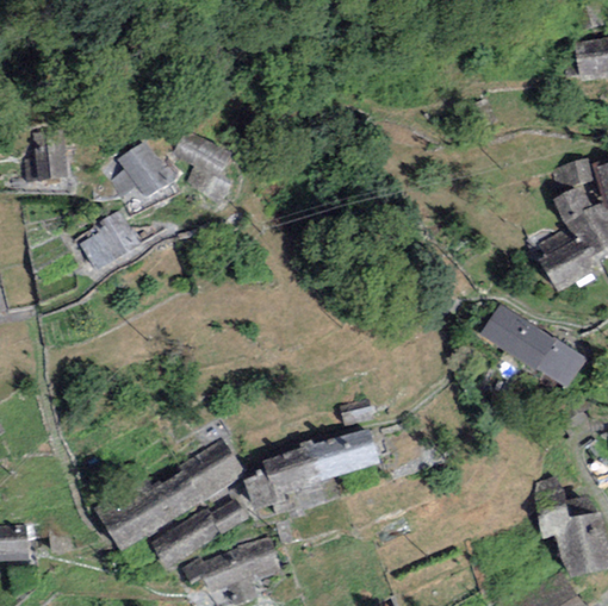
[(607,32),(571,41),(579,80),(607,74),(607,32)]
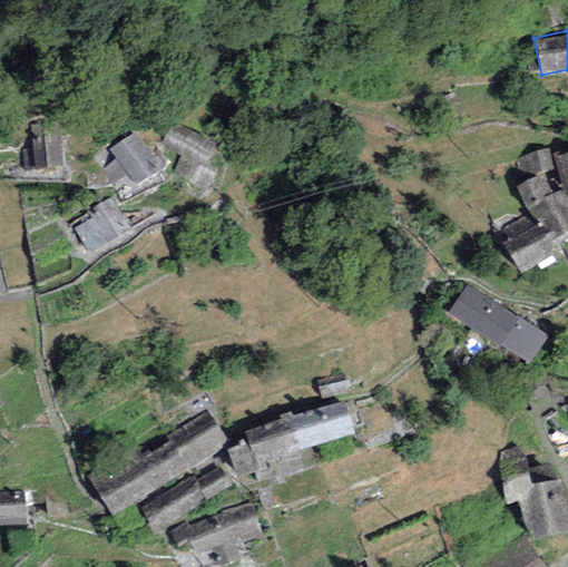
[(215,146),(163,115),(149,137),(202,168),(215,146)]
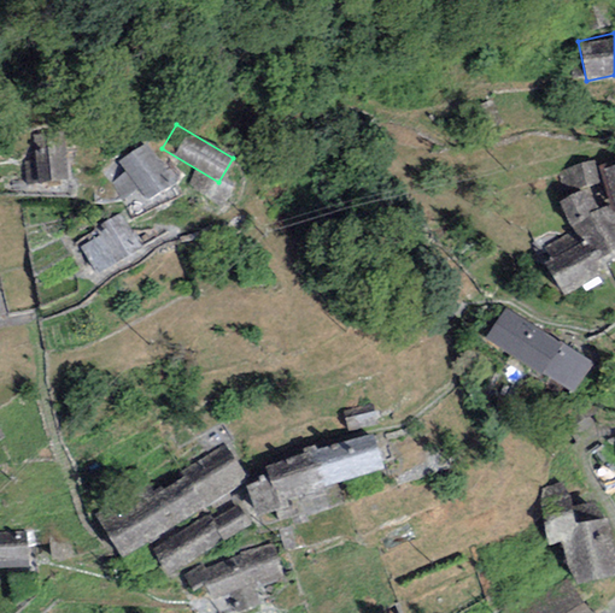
[(60,128),(31,130),(35,180),(65,176),(60,128)]
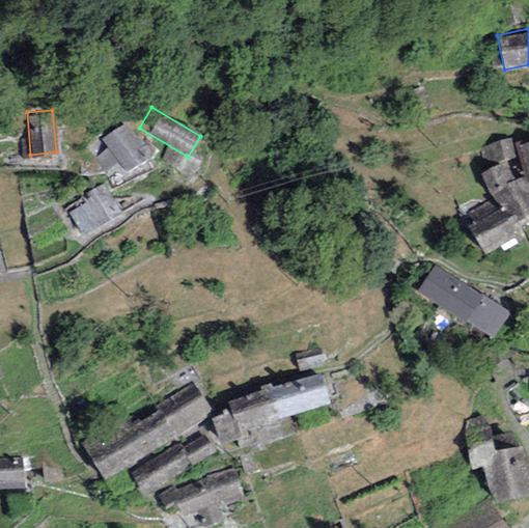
[(128,122),(89,145),(110,182),(149,158),(128,122)]
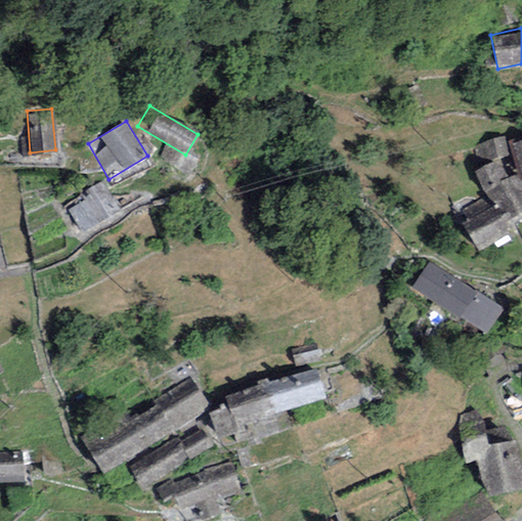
[(521,208),(521,175),(518,177),(516,170),(506,173),(498,158),(507,152),(503,132),(470,144),(478,165),(472,168),(492,201),(459,221),(472,249),(514,231),(508,215),(521,208)]
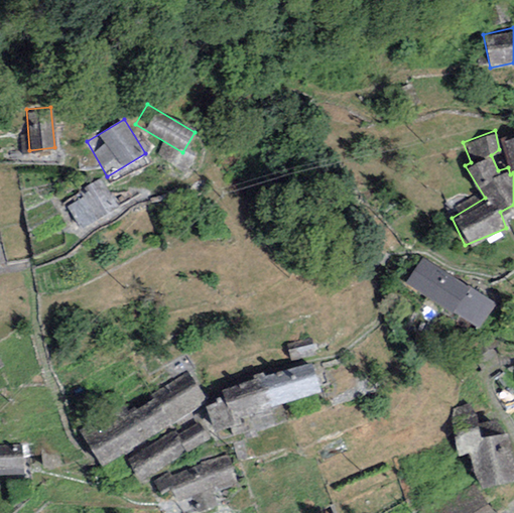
[(513,131),(501,135),(508,167),(510,174),(513,172),(513,131)]
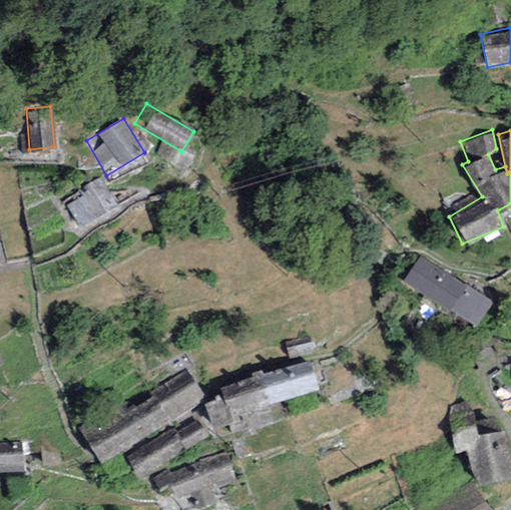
[(81,196),(67,203),(79,225),(116,205),(99,173),(76,186),(81,196)]
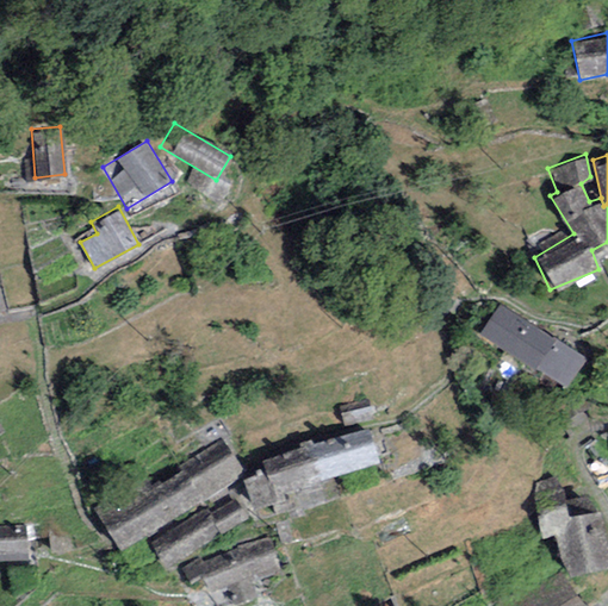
[(583,356),(496,300),(477,331),(563,386),(583,356)]
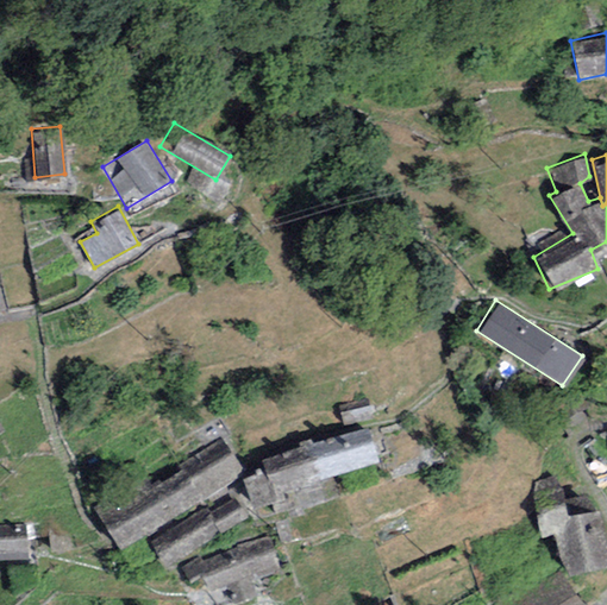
[(369,396),(336,403),(342,426),(375,417),(369,396)]
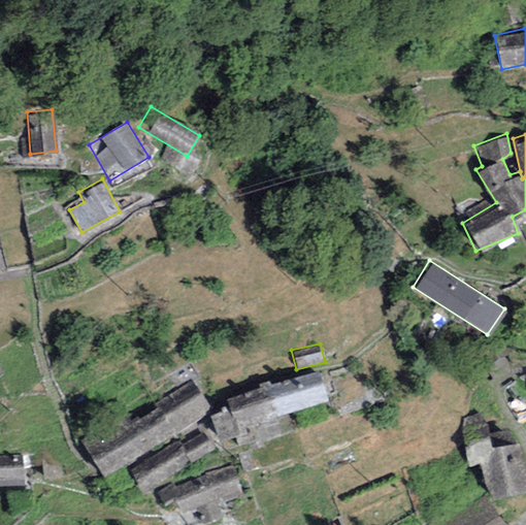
[(315,374),(228,402),(240,437),(326,409),(315,374)]
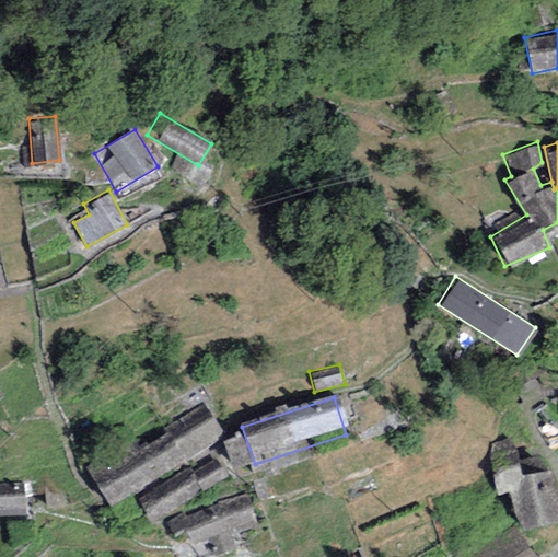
[(202,401),(85,472),(108,510),(225,438),(202,401)]
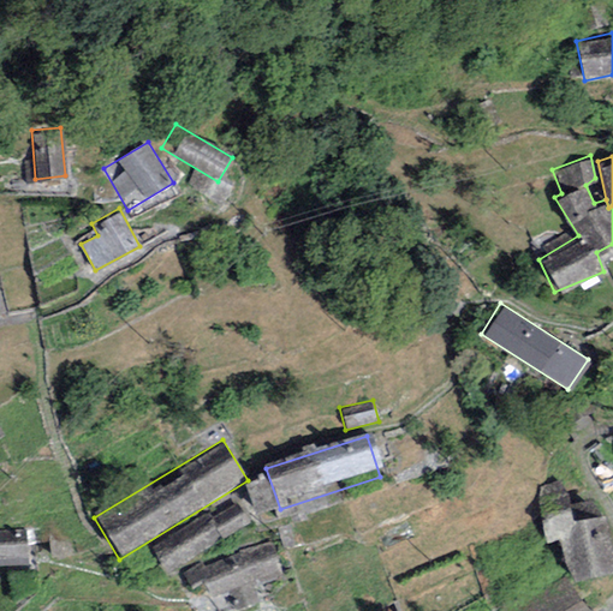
[(210,513),(154,546),(170,570),(248,522),(236,503),(213,516),(210,513)]
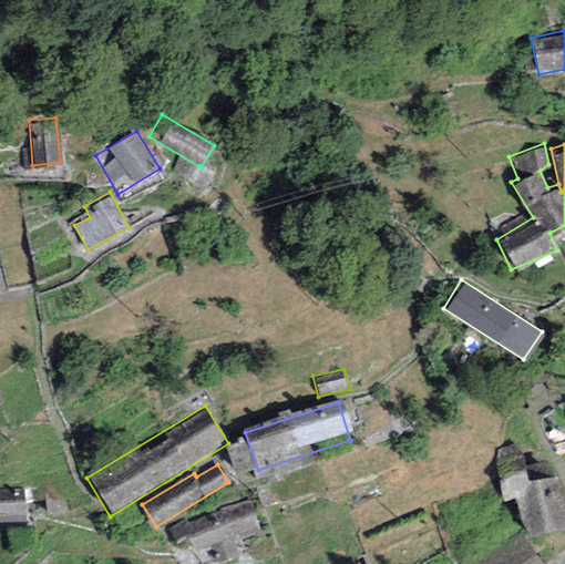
[(564,523),(561,484),(515,490),(524,535),(528,544),(564,541),(564,523)]
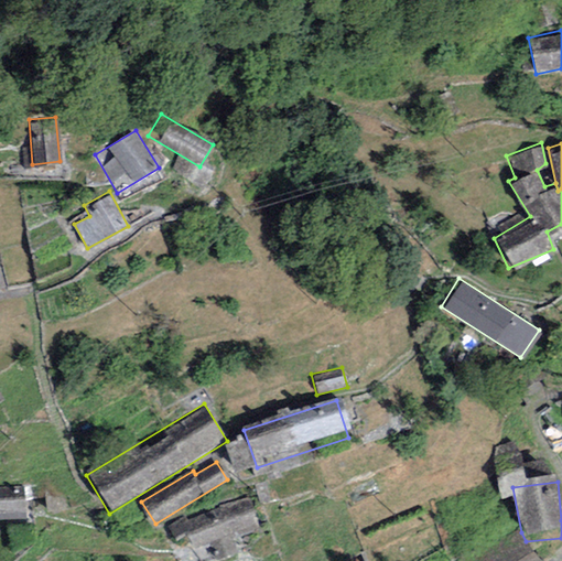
[(25,483),(0,483),(0,517),(26,516),(25,483)]
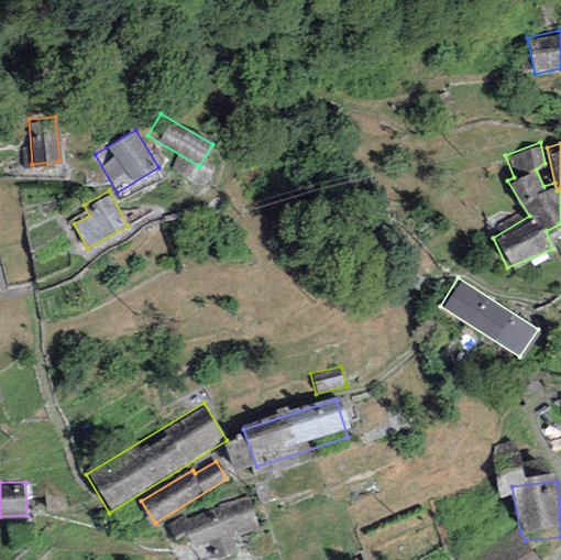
[(246,500),(171,525),(179,551),(255,526),(246,500)]
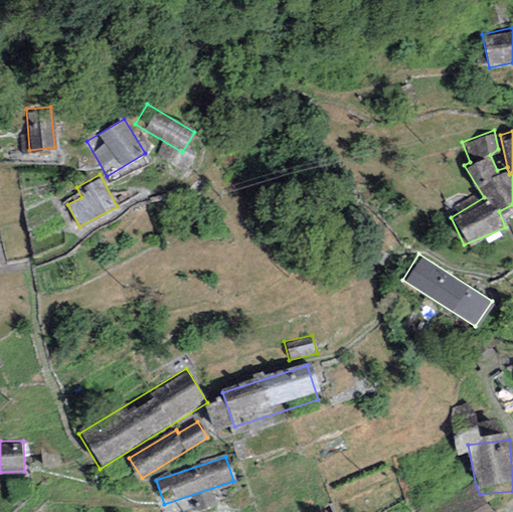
[(487,511),(475,491),(435,511),(487,511)]
